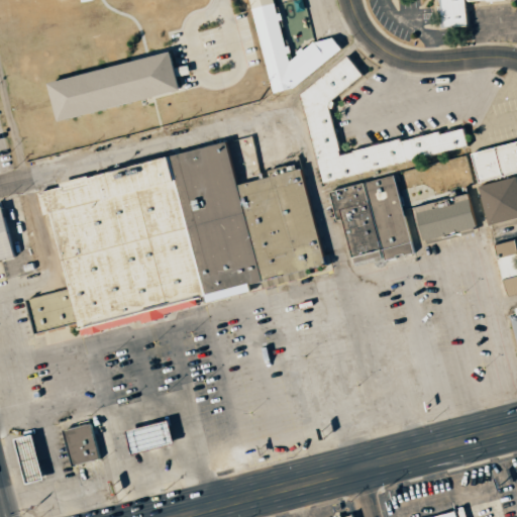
[(248,0),(279,0),(280,3),(292,43),(294,57),(297,50),(299,54),(302,46),(305,48),(316,41),(333,36),(343,48),(295,89),(275,94),(248,0)]
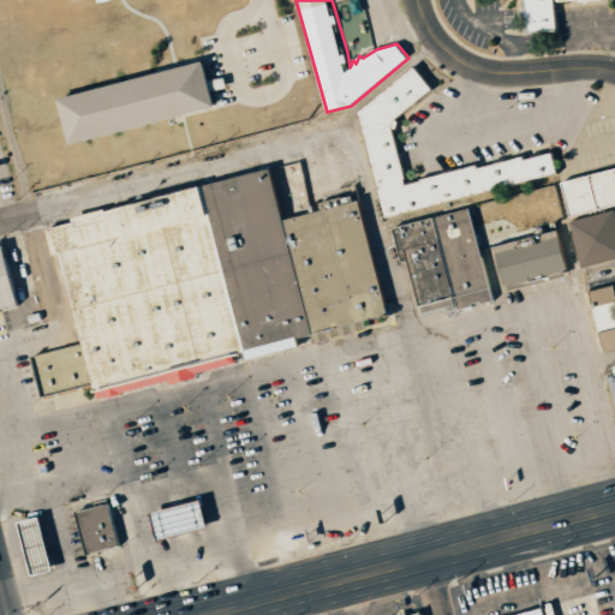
[(519,0),(524,34),(556,30),(553,0),(519,0)]
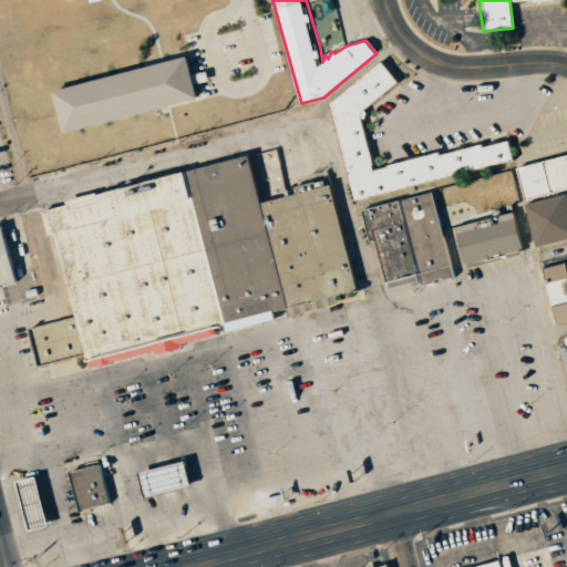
[(52,90),(64,133),(199,96),(187,53),(52,90)]
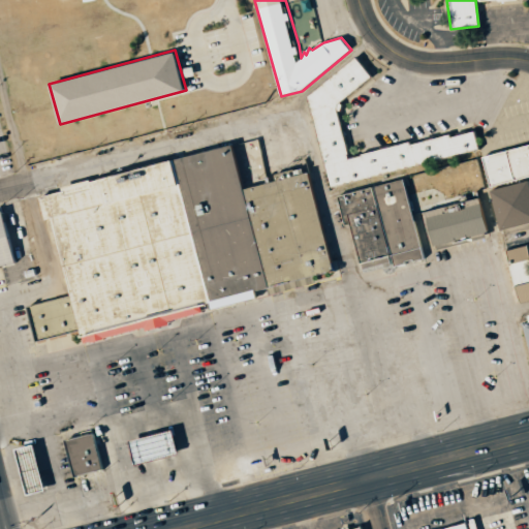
[(355,57),(308,95),(331,187),(478,149),(473,123),(348,157),(338,106),(373,75),(355,57)]
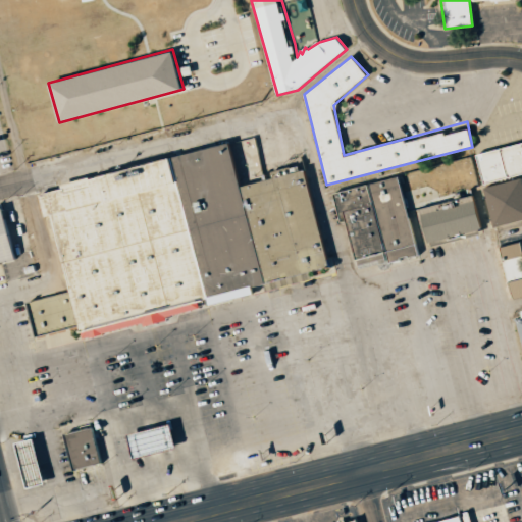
[(28,301),(36,335),(80,326),(84,338),(268,290),(311,278),(311,270),(330,265),(305,170),(242,185),(229,141),(60,183),(61,189),(39,194),(45,215),(52,214),(70,289),(28,301)]
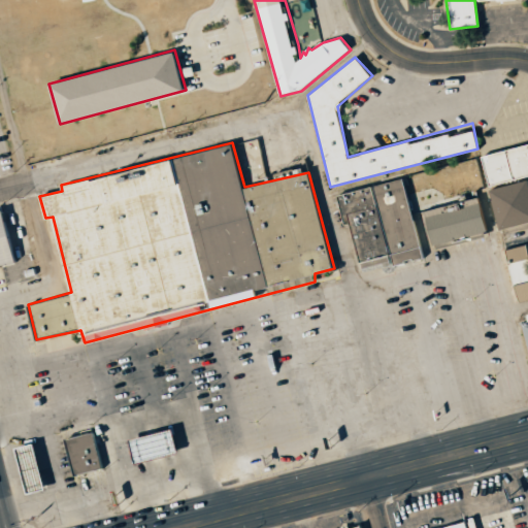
[(527,143),(482,157),(490,187),(527,175),(527,143)]
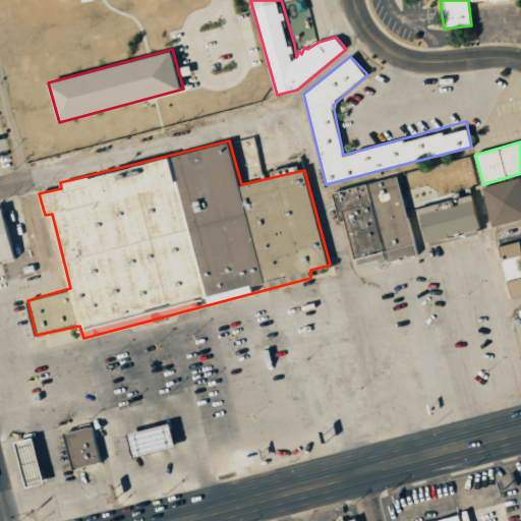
[(333,191),(340,222),(346,220),(358,269),(417,253),(396,175),(333,191)]
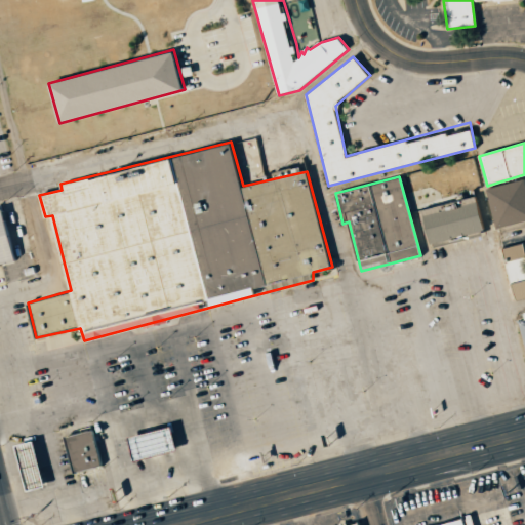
[(487,190),(497,228),(524,219),(524,183),(524,179),(487,190)]
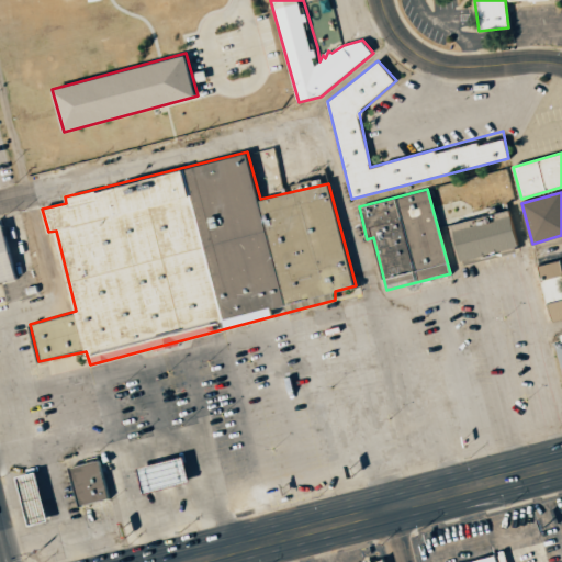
[(508,210),(518,246),(461,260),(451,224),(453,223),(451,216),(496,204),(497,213),(508,210)]
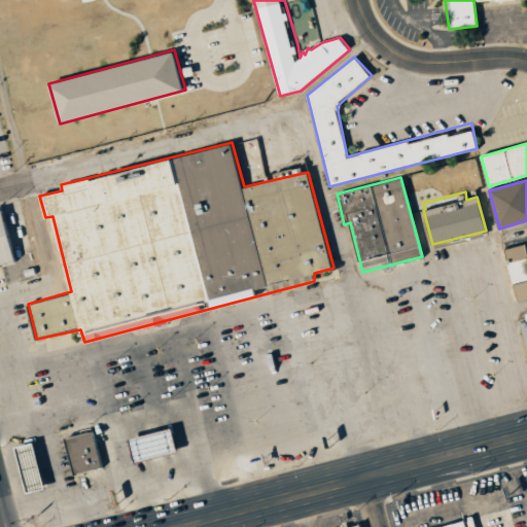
[(0,265),(9,262),(0,216),(0,265)]
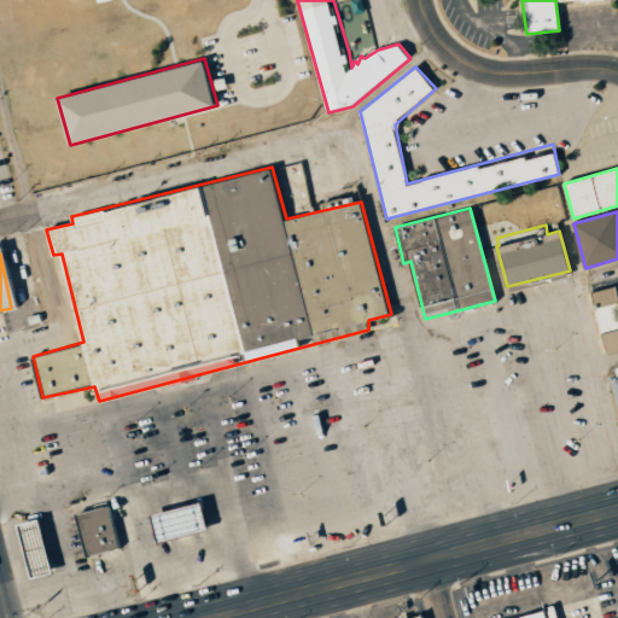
[(617,286),(590,293),(607,354),(617,350),(617,286)]
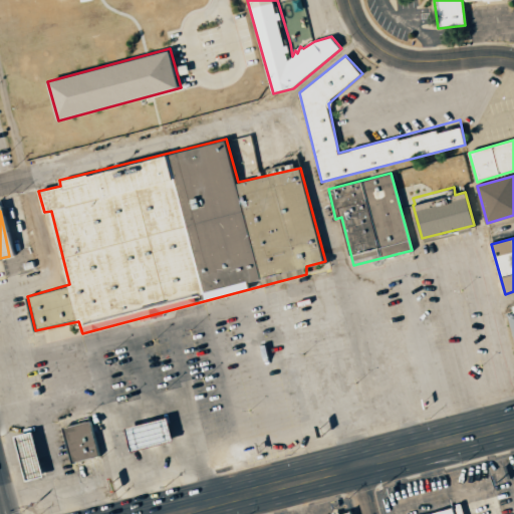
[(513,305),(504,308),(513,345),(513,305)]
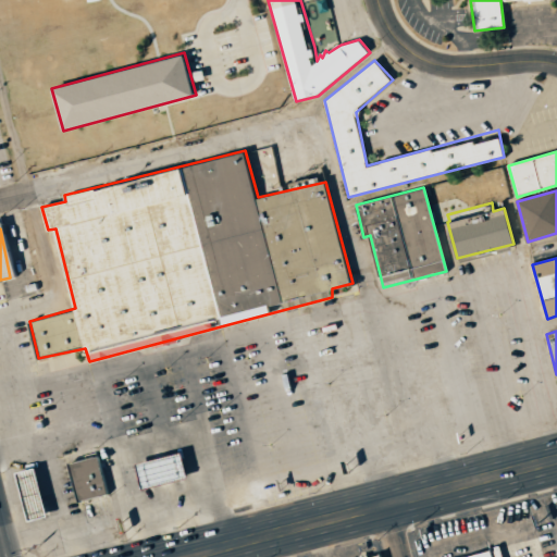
[(136,465),(143,492),(188,480),(182,454),(136,465)]
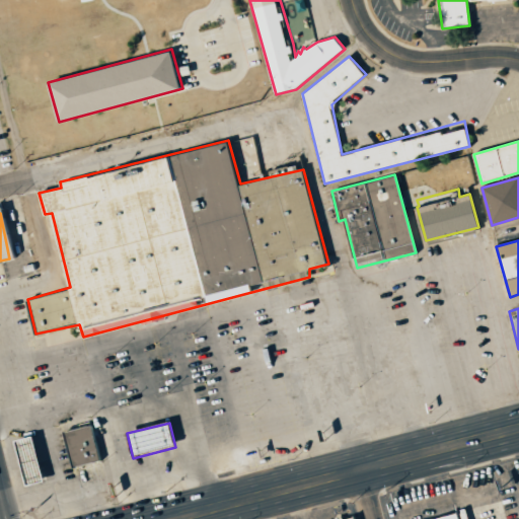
[(64,432),(73,467),(101,460),(92,425),(64,432)]
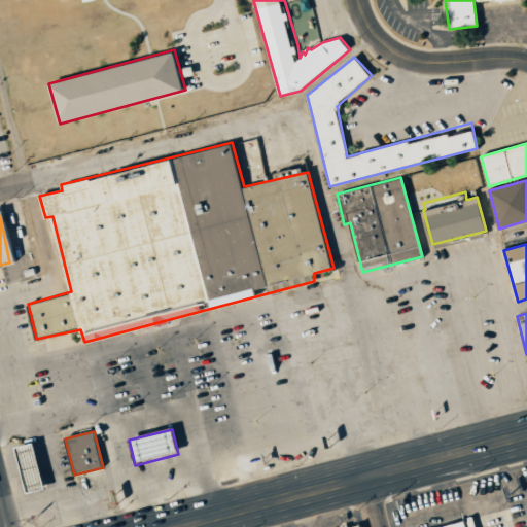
[(15,448),(28,493),(47,487),(35,443),(15,448)]
